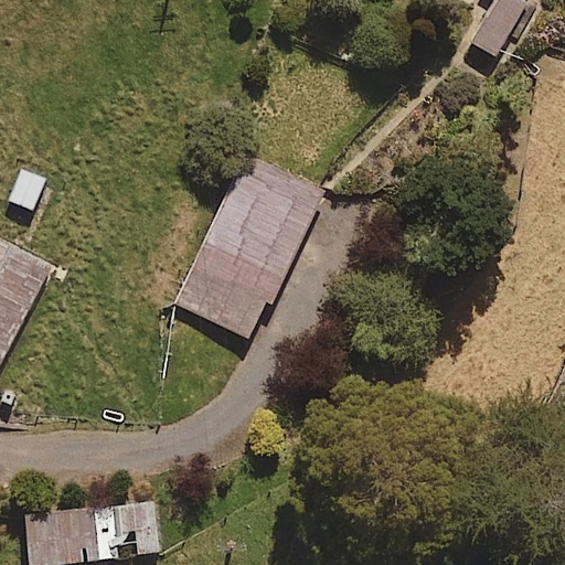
[(488,0),(466,43),(497,59),(524,4),(514,0),(488,0)]
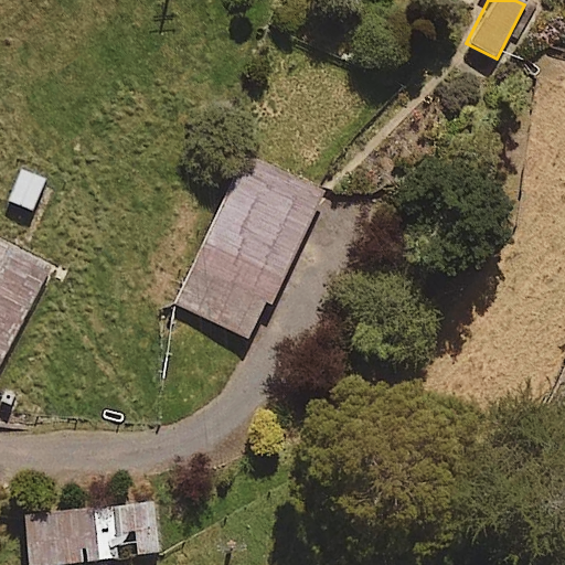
[(246,152),(173,301),(252,340),(326,191),(246,152)]
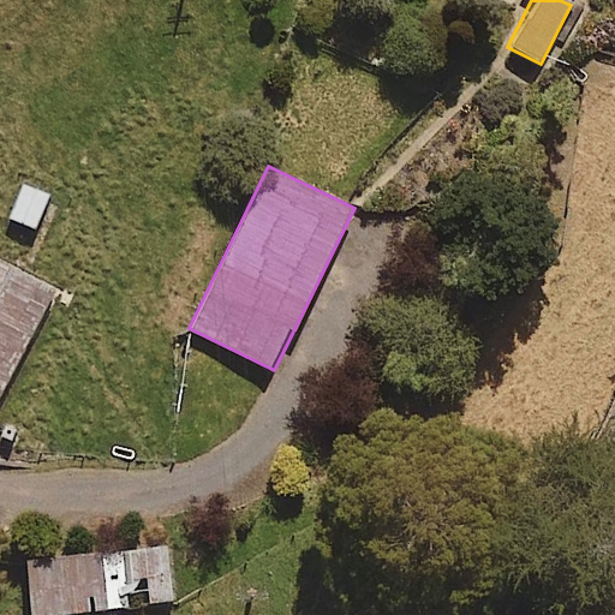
[(23,183),(9,219),(36,230),(52,193),(23,183)]
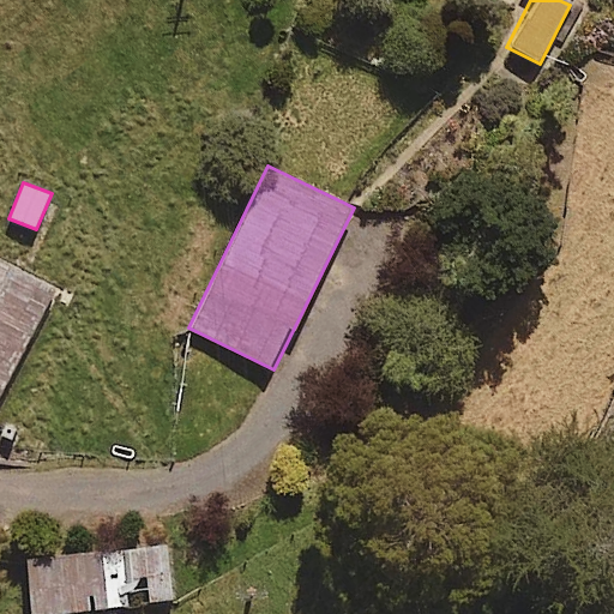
[(0,257),(0,402),(59,288),(0,257)]
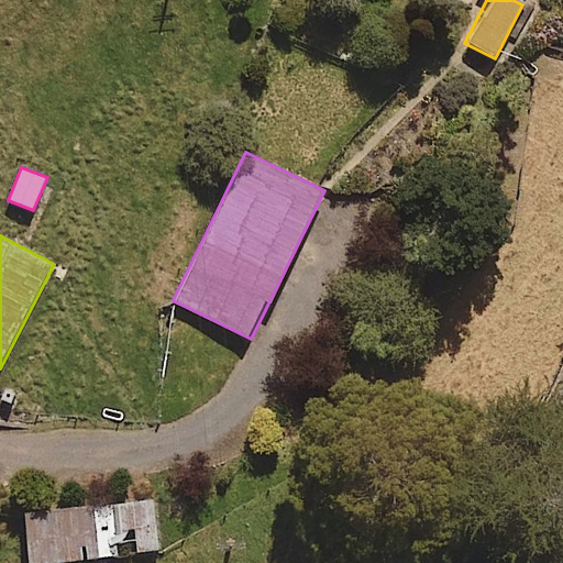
[(155,497),(24,512),(30,562),(52,562),(162,551),(155,497)]
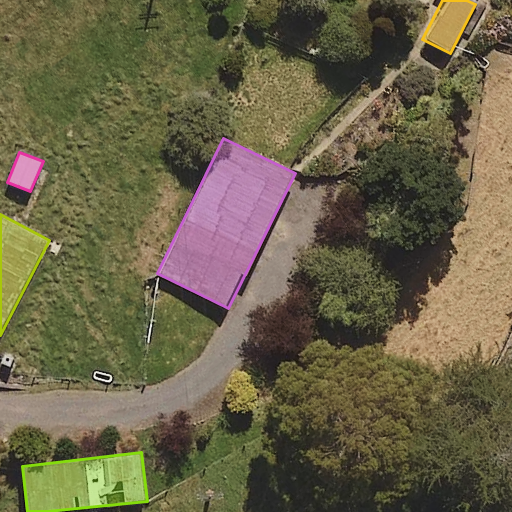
All buildings are outlined.
